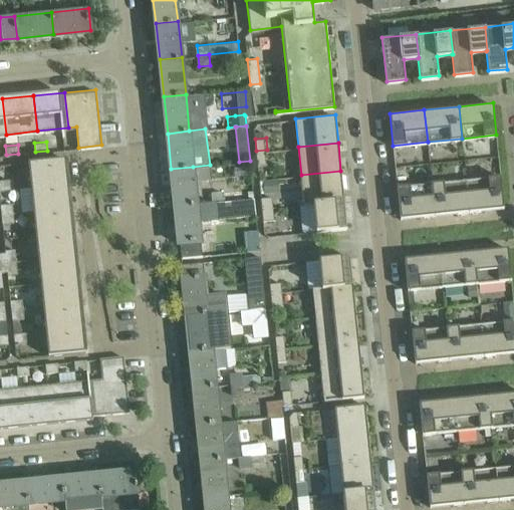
[(268,163),(267,150),(256,151),(257,164),(268,163)]
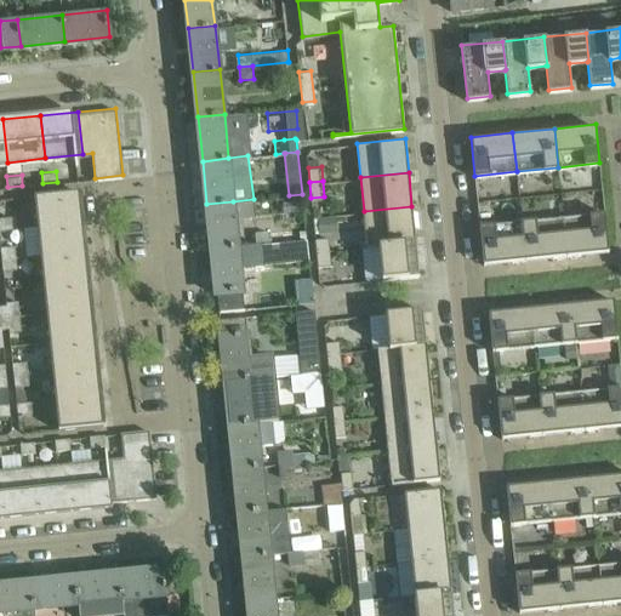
[(38,223),(81,218),(79,189),(34,194),(38,223)]
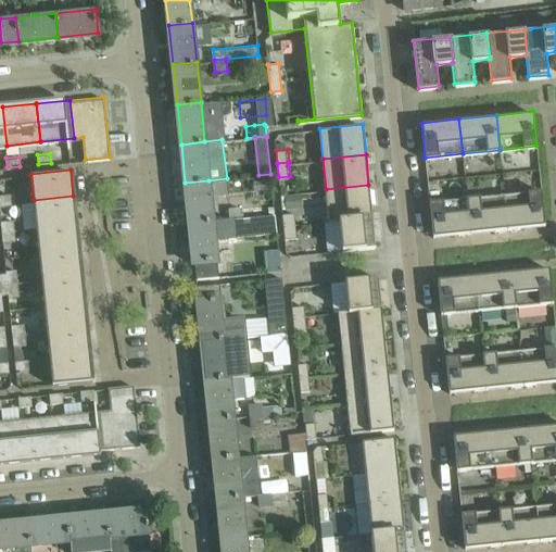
[(213,220),(209,180),(185,183),(189,223),(213,220)]
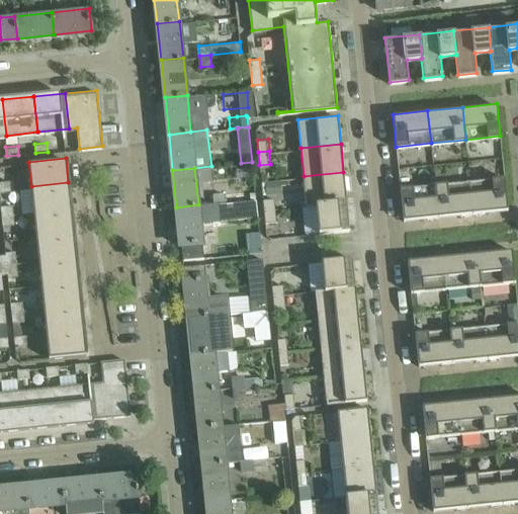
[(346,200),(343,172),(304,176),(307,204),(316,203),(346,200)]
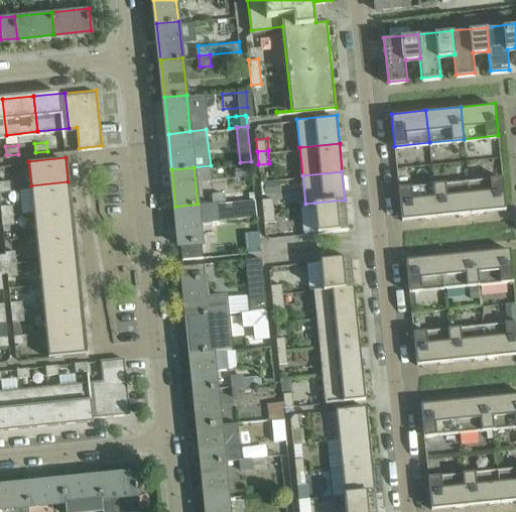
[(11,175),(12,186),(23,184),(22,174),(11,175)]
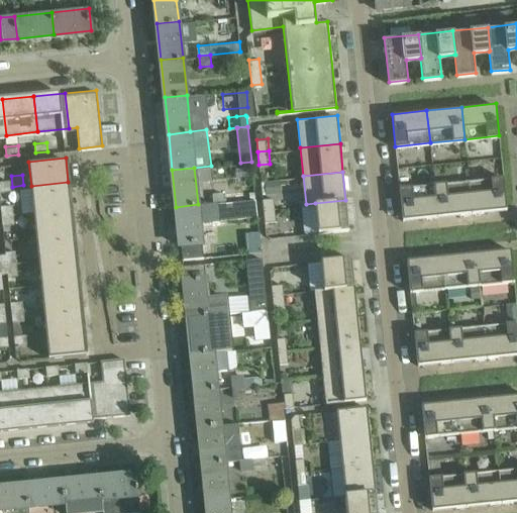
[(503,176),(469,179),(472,211),(507,208),(503,176)]
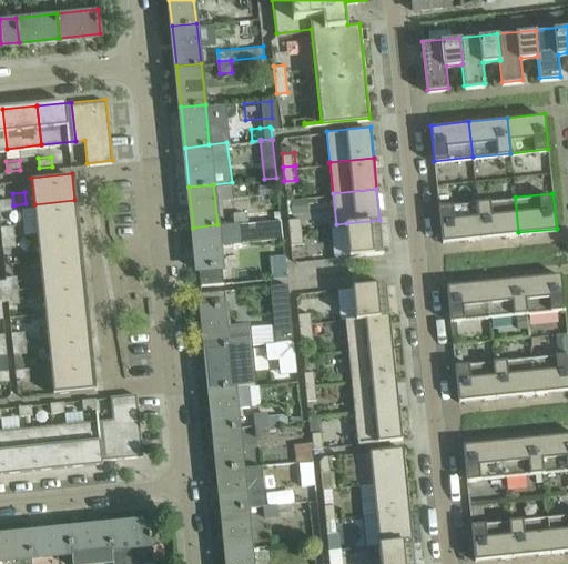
[(307,195),(287,198),(288,212),(308,210),(307,195)]
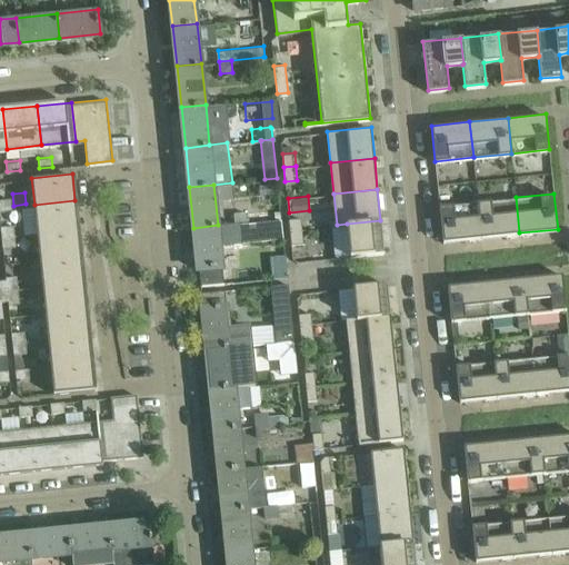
[(10,197),(0,198),(0,208),(12,208),(10,197)]
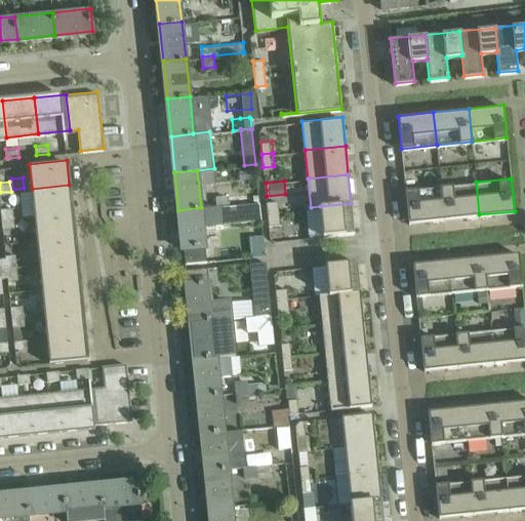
[(479,214),(476,182),(441,186),(444,218),(479,214)]
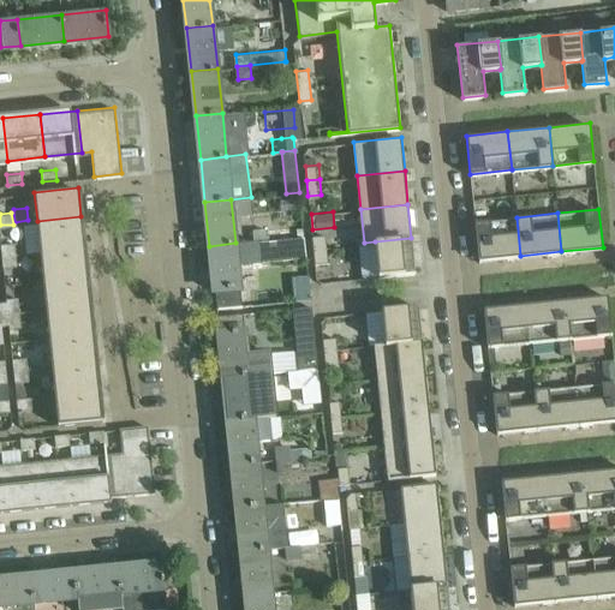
[(84,246),(81,216),(37,221),(40,250),(84,246)]
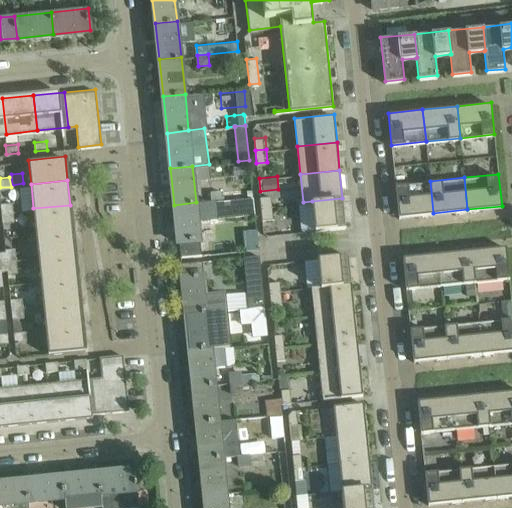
[(433,213),(430,181),(395,184),(399,216),(433,213)]
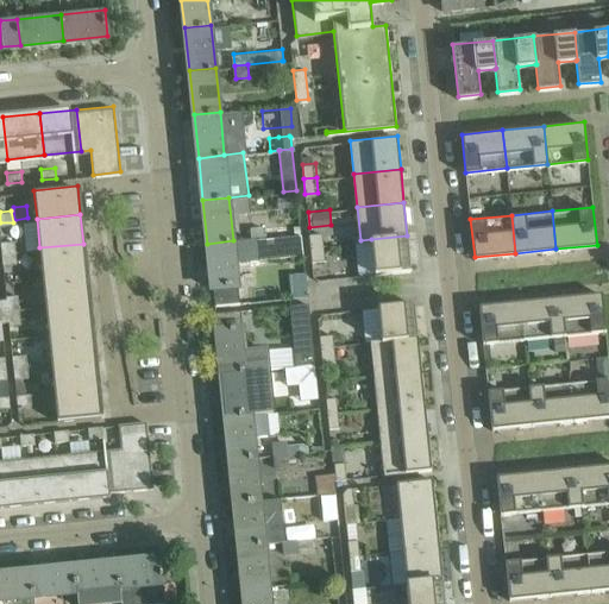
[(252,239),(264,238),(262,225),(251,226),(252,239)]
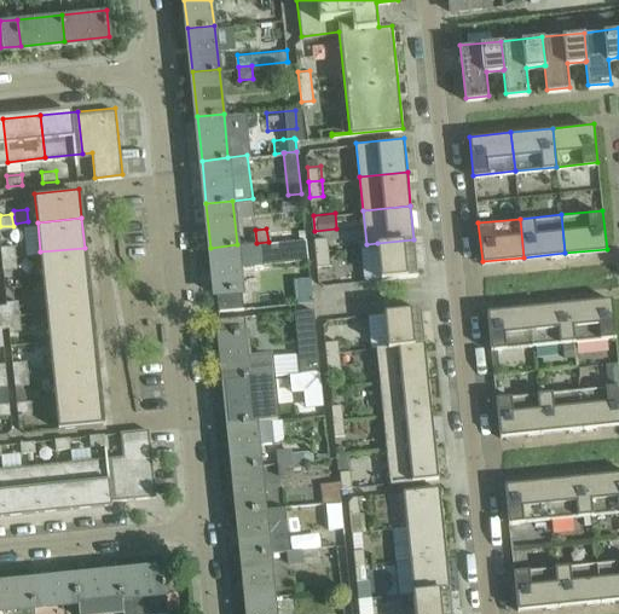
[(316,250),(329,249),(328,235),(313,237),(316,250)]
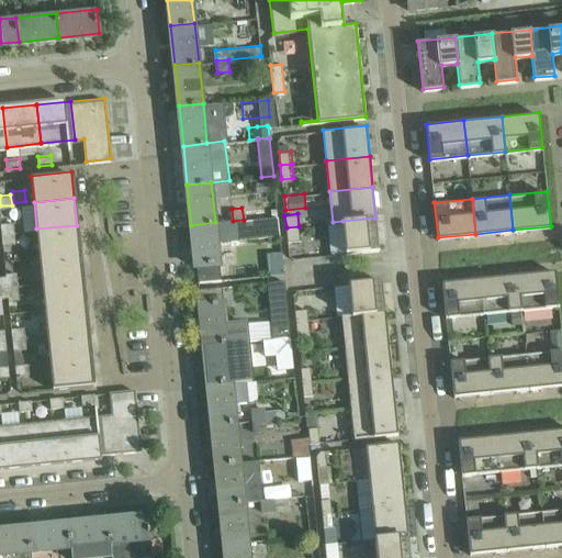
[(280,234),(278,215),(256,218),(258,236),(280,234)]
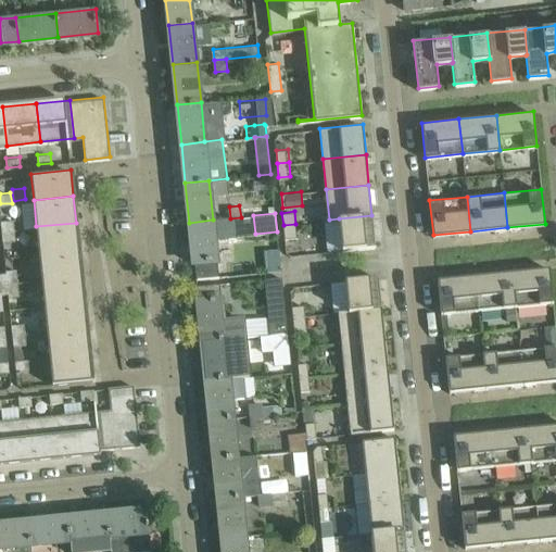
[(375,246),(371,215),(339,218),(342,249),(375,246)]
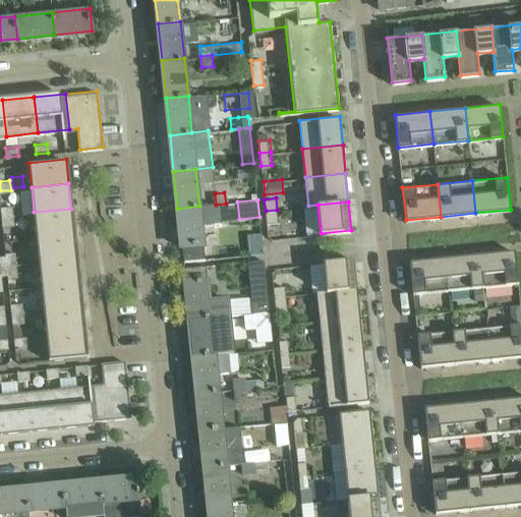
[(1,216),(13,215),(12,205),(0,206),(1,216)]
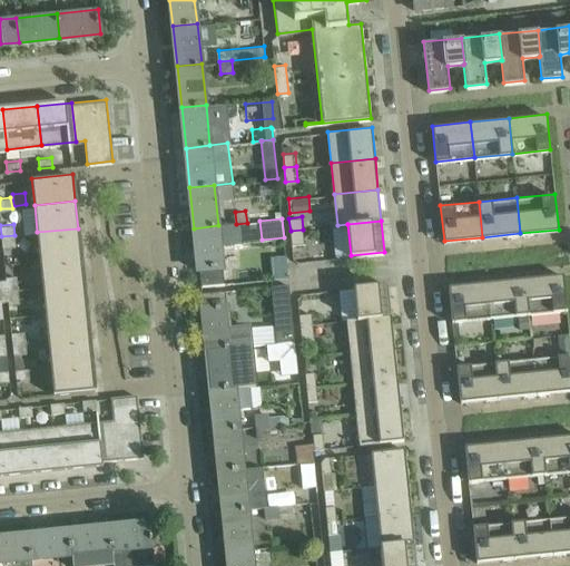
[(218,225),(194,228),(198,269),(200,284),(224,282),(222,260),(218,225)]
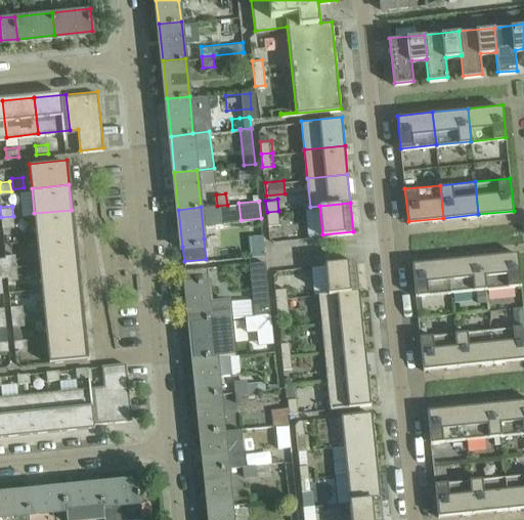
[(74,234),(72,210),(34,213),(37,237),(74,234)]
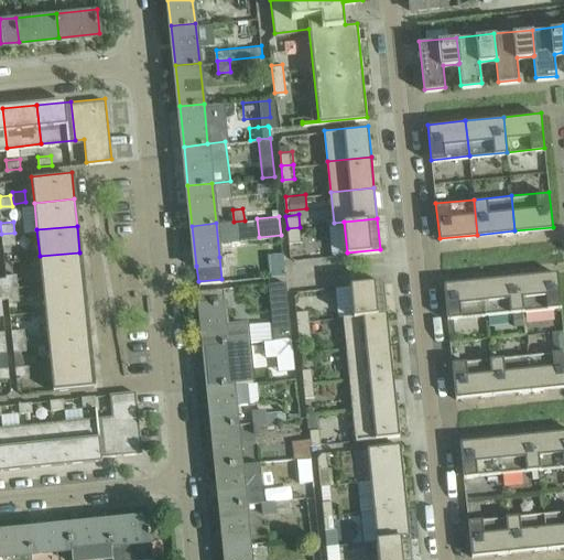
[(301,239),(300,227),(288,228),(289,240),(301,239)]
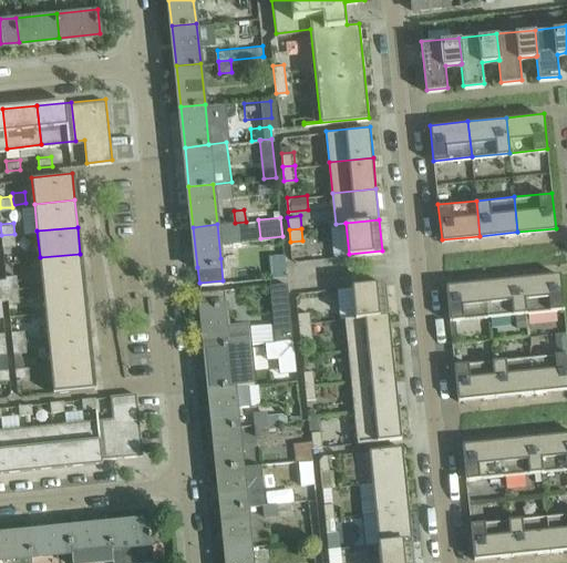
[(14,234),(1,235),(2,245),(16,244),(14,234)]
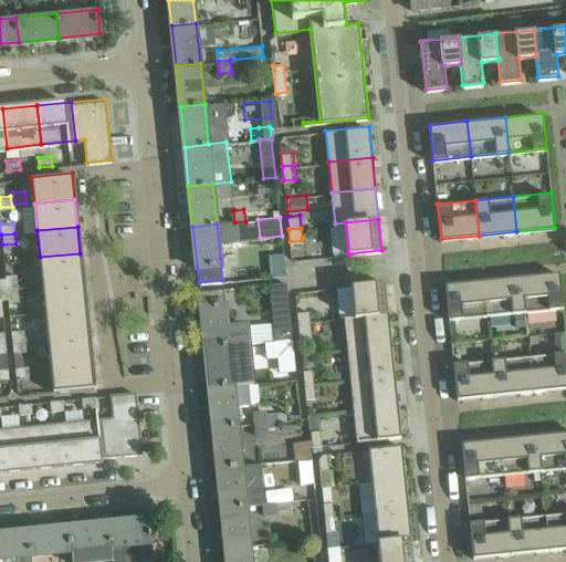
[(80,253),(40,257),(42,283),(83,280),(80,253)]
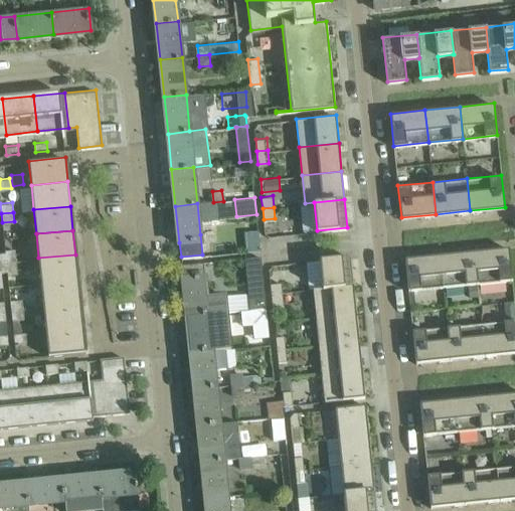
[(474,250),(478,283),(512,279),(509,247),(474,250)]
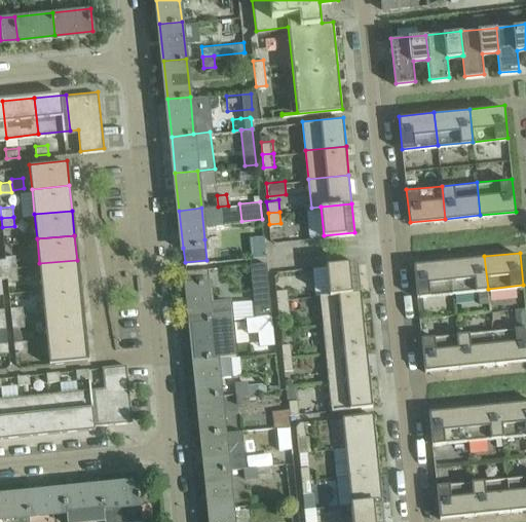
[(6,266),(16,265),(15,254),(5,255),(5,257),(6,266)]
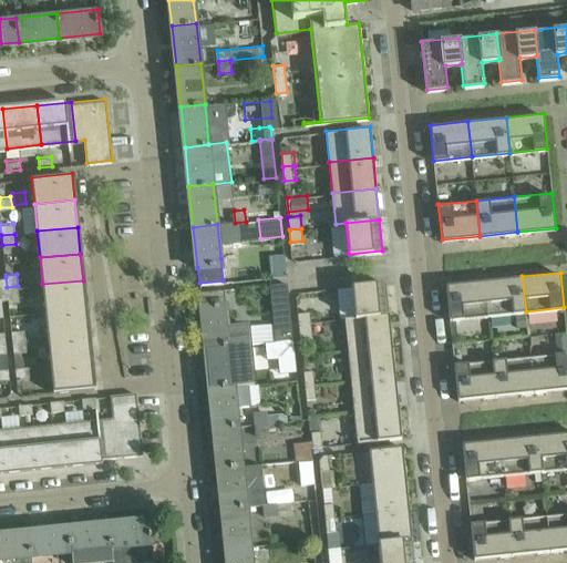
[(526,311),(522,276),(484,279),(487,315),(515,313),(525,311),(526,311)]
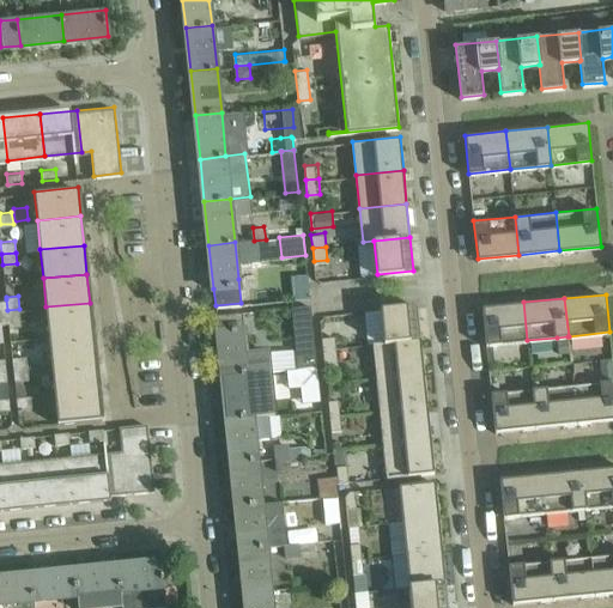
[(527,340),(523,302),(483,306),(486,345),(527,340)]
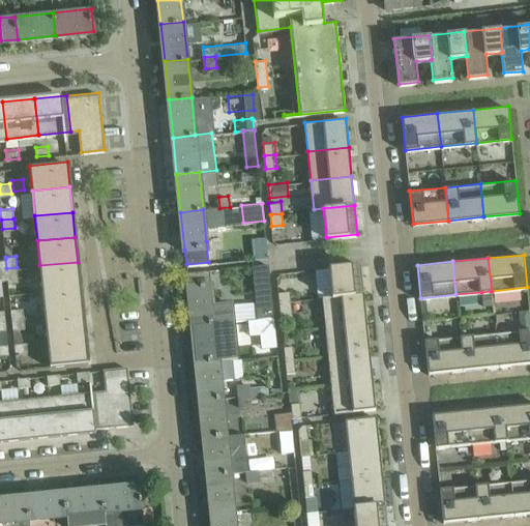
[(78,262),(39,265),(41,290),(80,287),(78,262)]
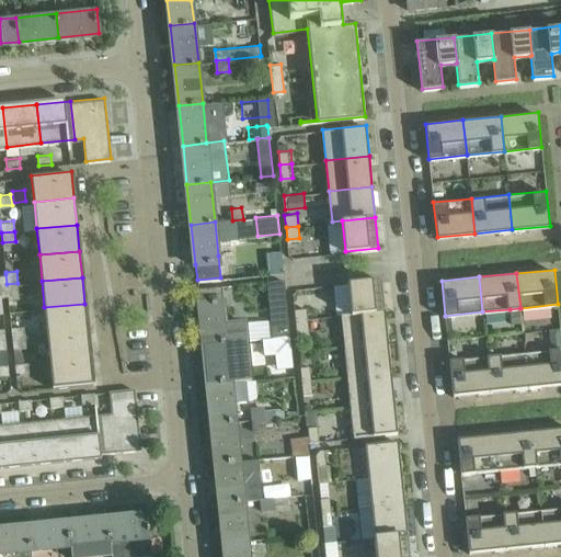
[(272,336),(289,333),(284,279),(266,280),(272,336)]
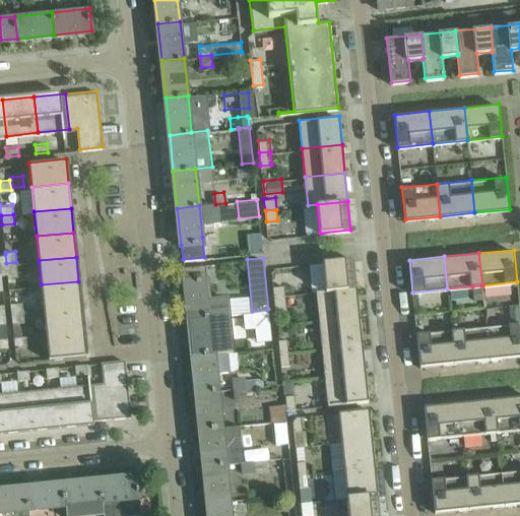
[(325,289),(356,286),(353,258),(322,261),(325,289)]
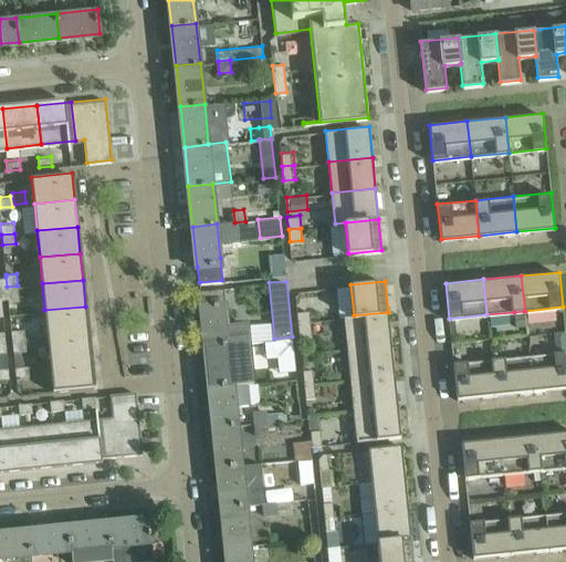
[(18,285),(7,287),(8,298),(8,300),(19,299),(18,285)]
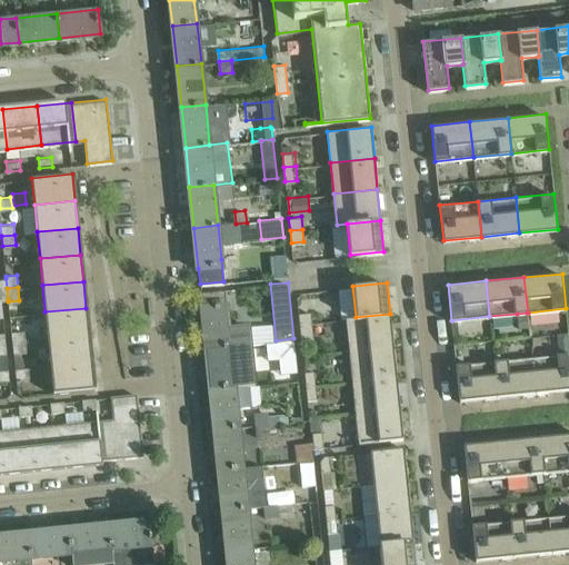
[(206,347),(230,345),(225,288),(200,290),(206,347)]
